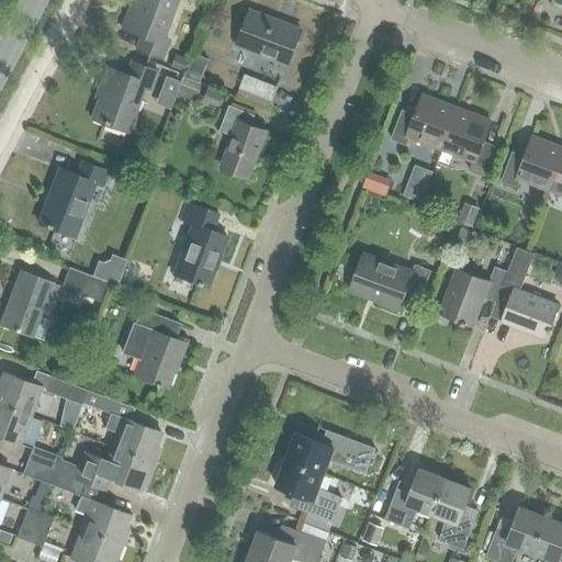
[(164,38),(177,0),(136,0),(133,11),(128,10),(122,29),(142,36),(136,49),(163,59),(169,41),(164,38)]
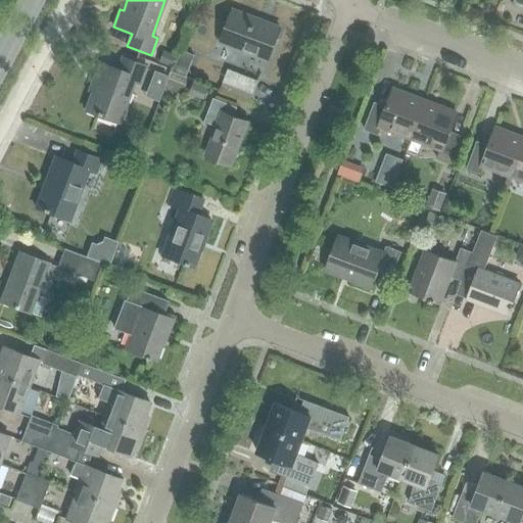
[(268,60),(280,29),(233,10),(221,43),(254,55),(251,64),(265,69),(268,60)]
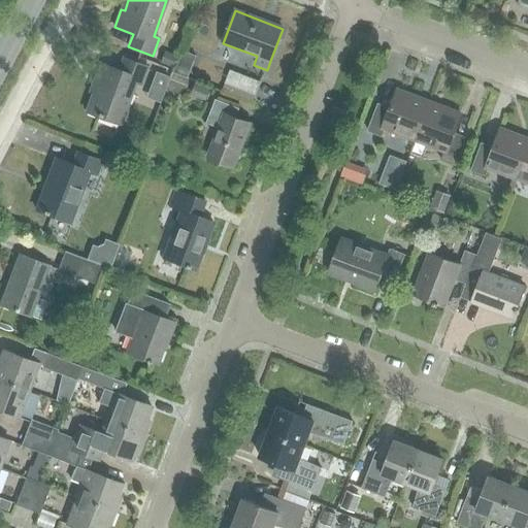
[(192,70),(198,51),(186,45),(178,66),(192,70)]
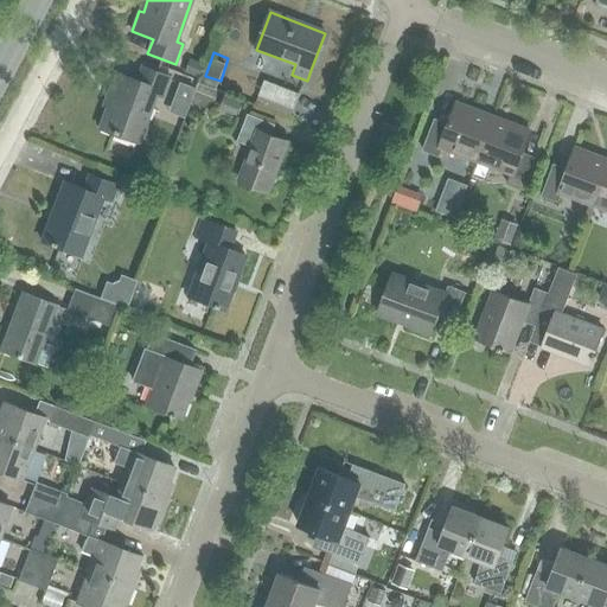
[(202,64),(187,58),(181,72),(197,78),(202,64)]
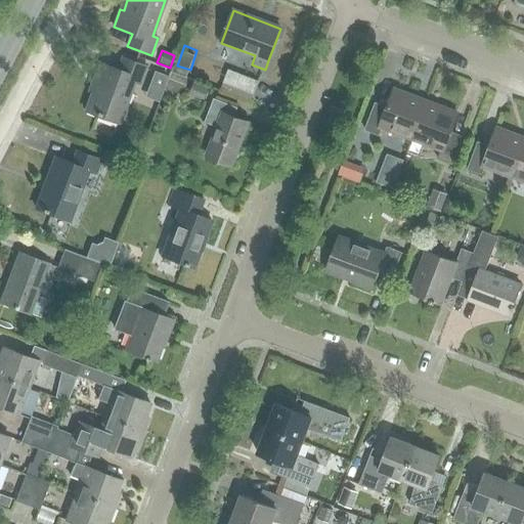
[(140,85),(146,67),(123,57),(118,71),(99,63),(93,81),(96,82),(85,111),(119,123),(134,83),(140,85)]
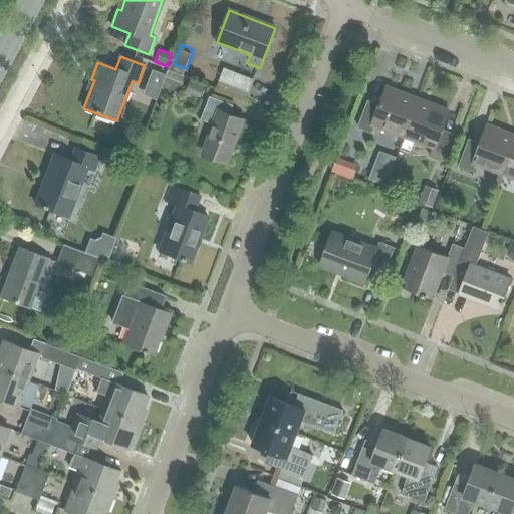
[(249,92),(254,80),(224,68),(220,80),(249,92)]
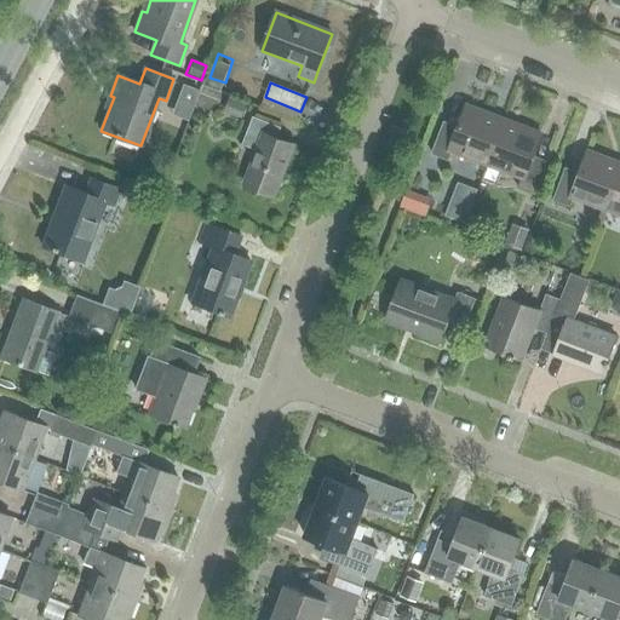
[(182,85),(173,107),(190,113),(199,91),(182,85)]
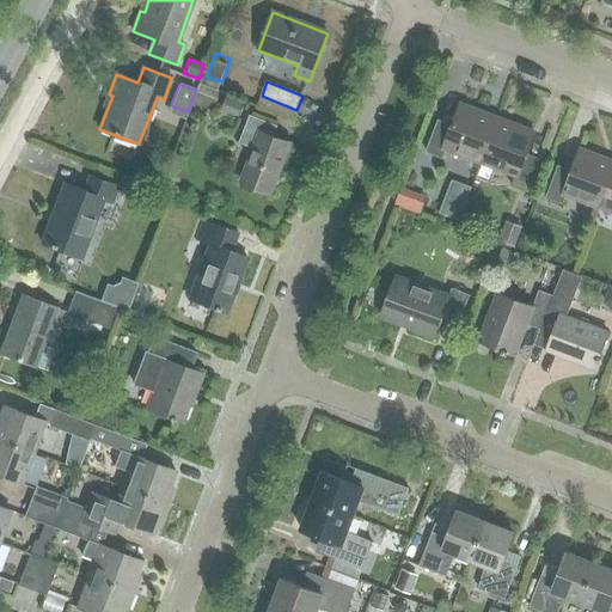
[(243,103),(225,96),(219,110),(237,117),(243,103)]
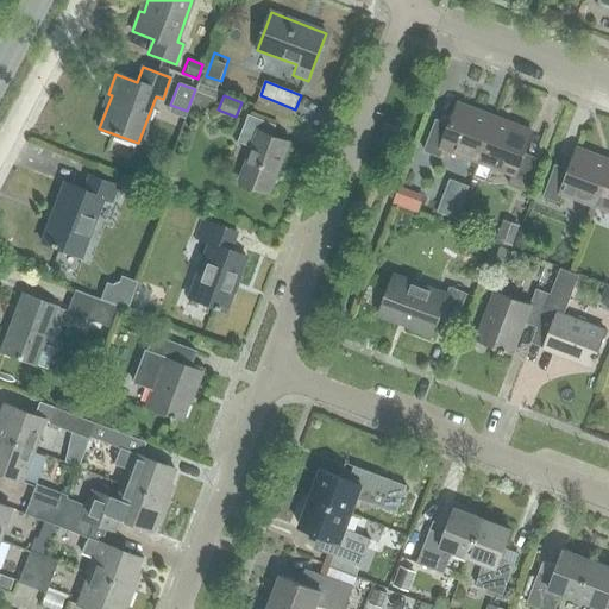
[(495,118),(459,104),(451,126),(437,120),(424,151),(440,157),(443,149),(464,157),(477,162),(495,118)]
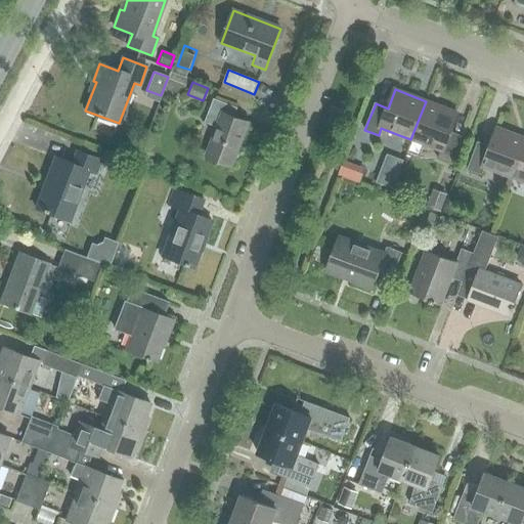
[(233,164),(249,125),(233,120),(237,107),(214,99),(205,123),(217,127),(207,154),(233,164)]
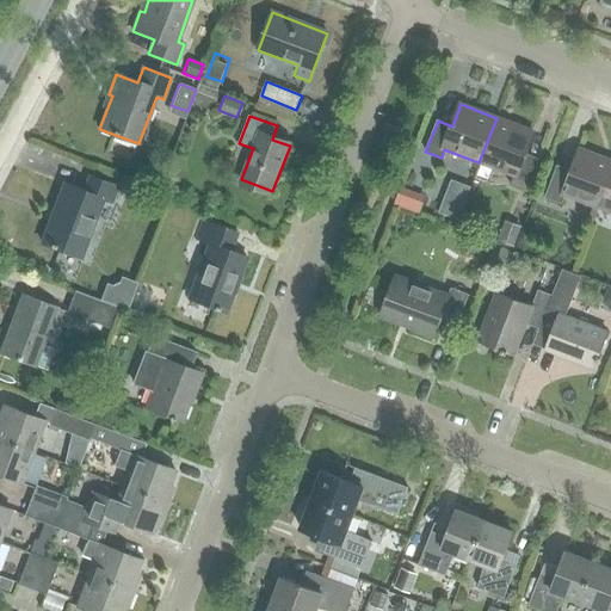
[(497,118),(479,162),(513,176),(510,185),(526,191),(538,160),(524,154),(532,131),(497,118)]
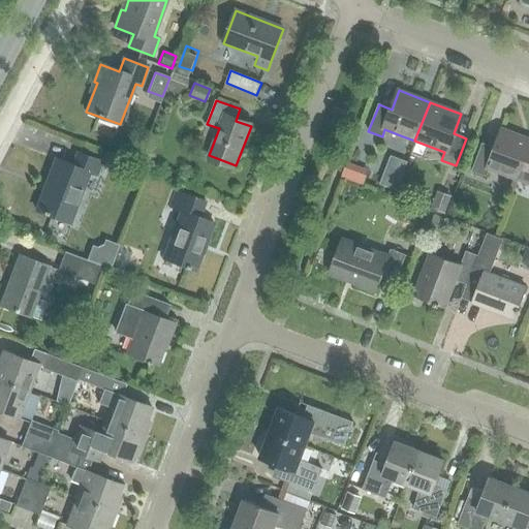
[(506,176),(518,180),(528,152),(528,139),(502,130),(495,149),(481,144),(471,172),(485,177),(488,168),(506,176)]
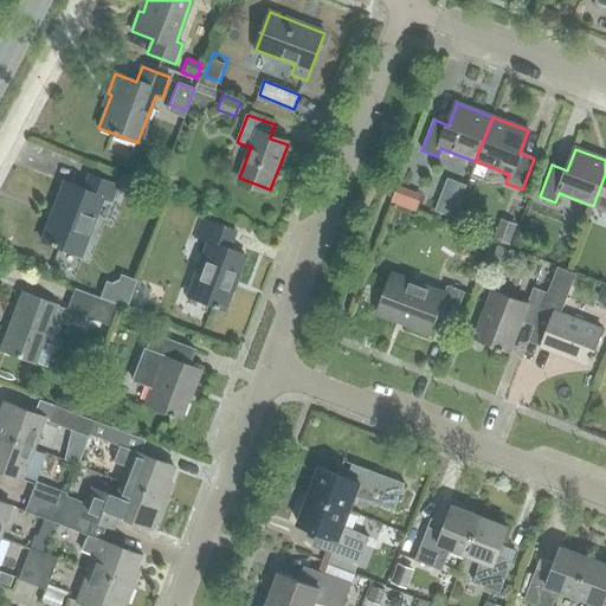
[(461,211),(470,178),(450,172),(440,205),(461,211)]
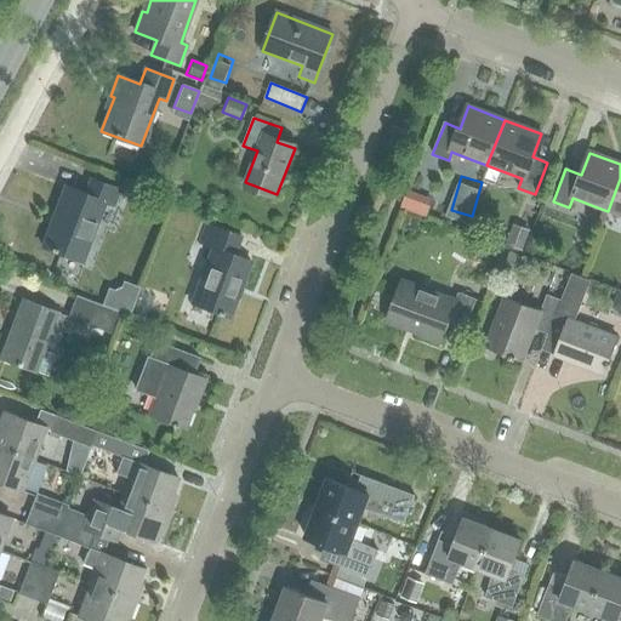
[(620,178),(608,211),(620,216),(620,178)]
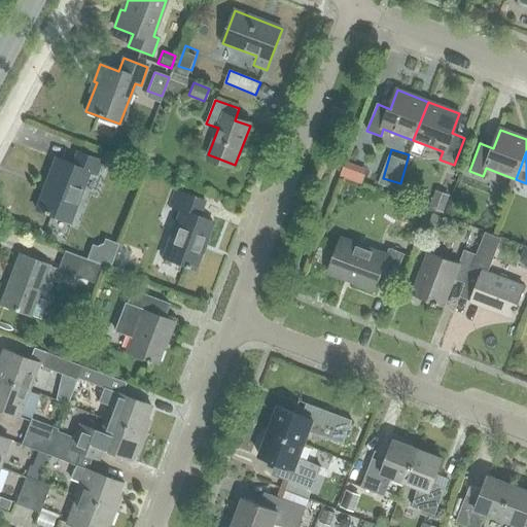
[(97,175),(101,162),(76,152),(72,166),(55,159),(35,209),(70,222),(89,172),(97,175)]
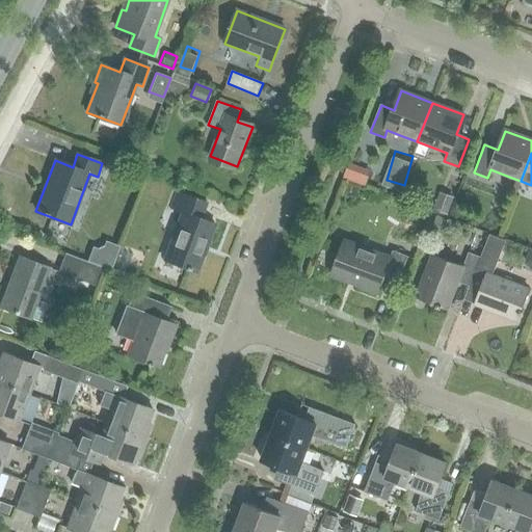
[(349,164),(344,178),(358,183),(364,170),(349,164)]
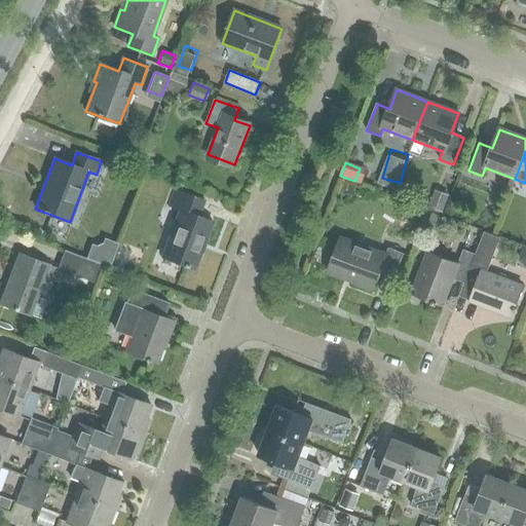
[(194,269),(213,222),(198,217),(204,201),(175,190),(170,207),(180,210),(162,257),(194,269)]
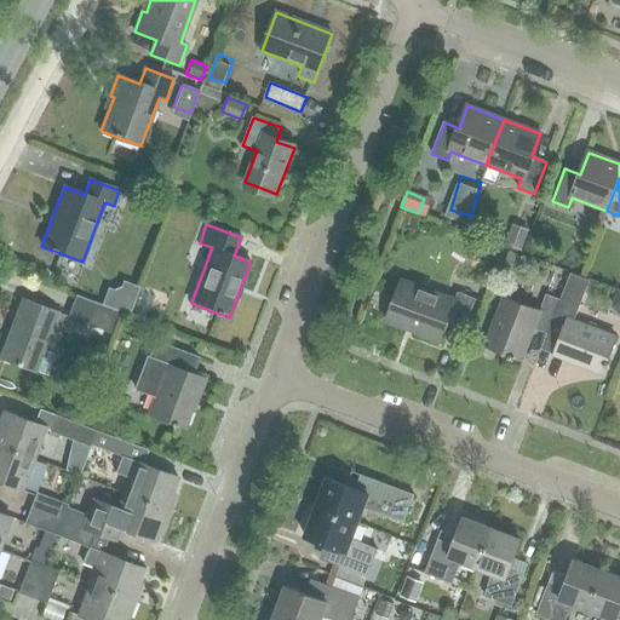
[(512,224),(504,245),(521,251),(528,230),(512,224)]
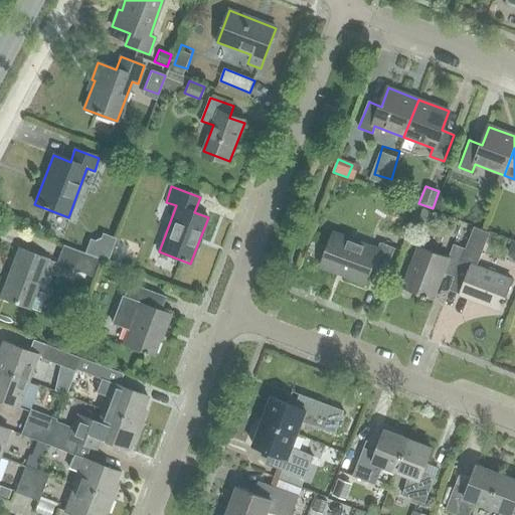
[(434,213),(421,208),(416,222),(428,226),(434,213)]
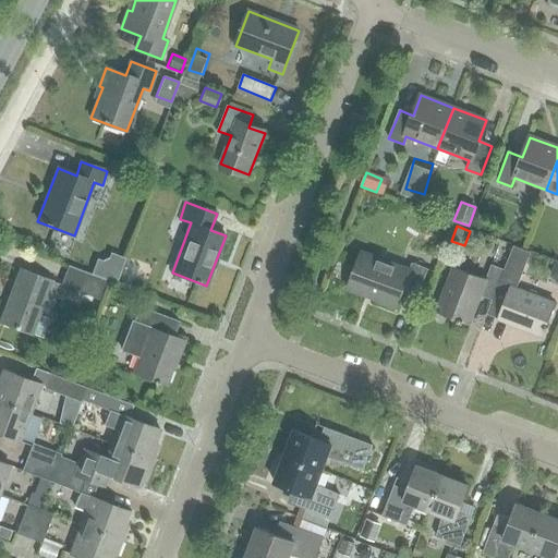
[(555,303),(514,289),(529,252),(511,245),(502,269),(504,270),(492,300),(504,305),(498,319),(542,336),(555,303)]
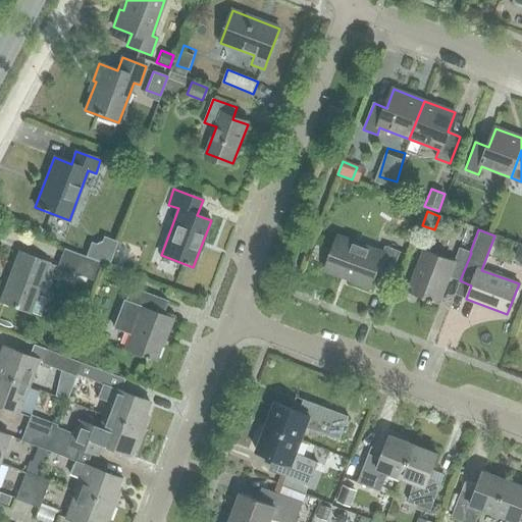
[(389,280),(401,252),(385,247),(382,253),(338,236),(325,270),(371,288),(375,275),(389,280)]
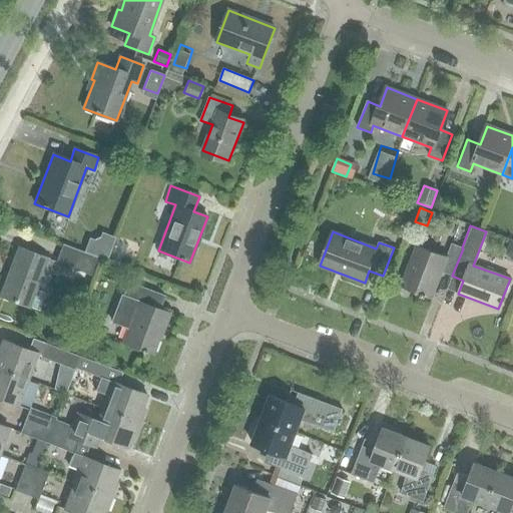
[(89,238),(84,251),(107,261),(112,246),(94,240),(89,238)]
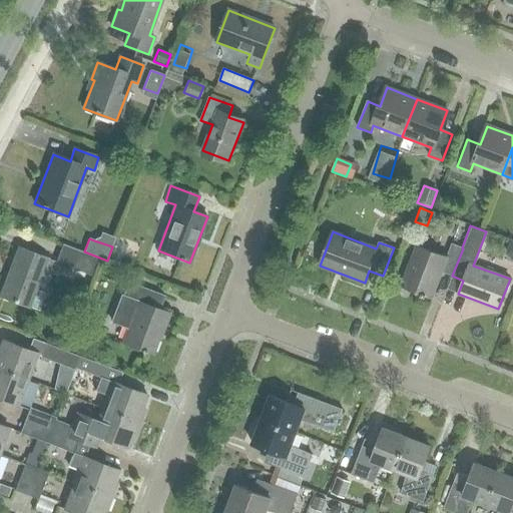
[(97,257),(60,243),(54,263),(90,276),(97,257)]
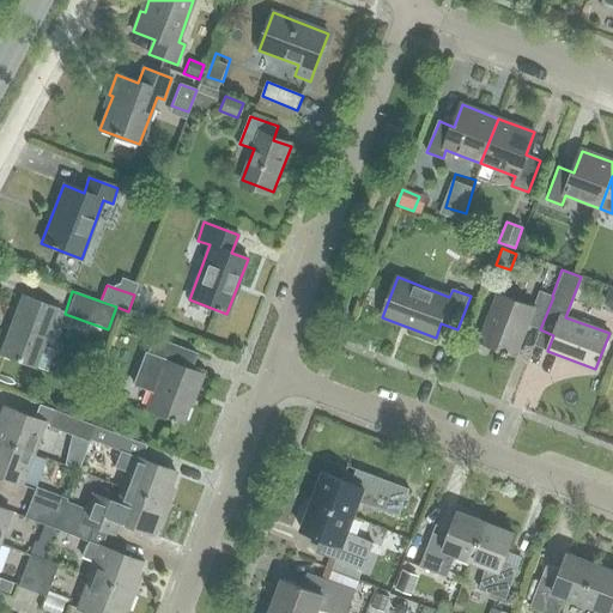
[(553,297),(552,296),(540,291),(534,308),(498,293),(480,341),(516,354),(528,325),(540,329),(553,297)]
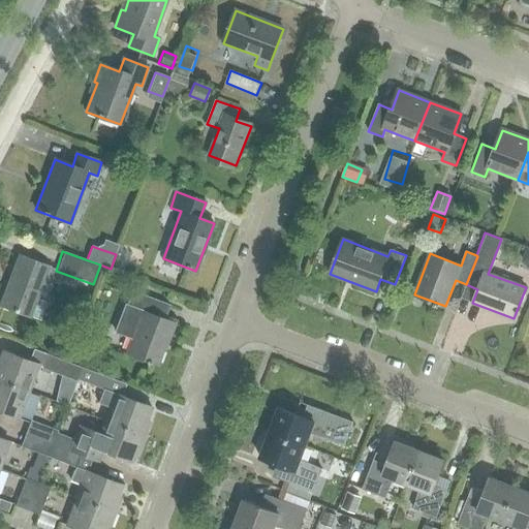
[(49,267),(19,255),(0,304),(0,305),(30,317),(40,290),(44,291),(54,269),(49,267)]
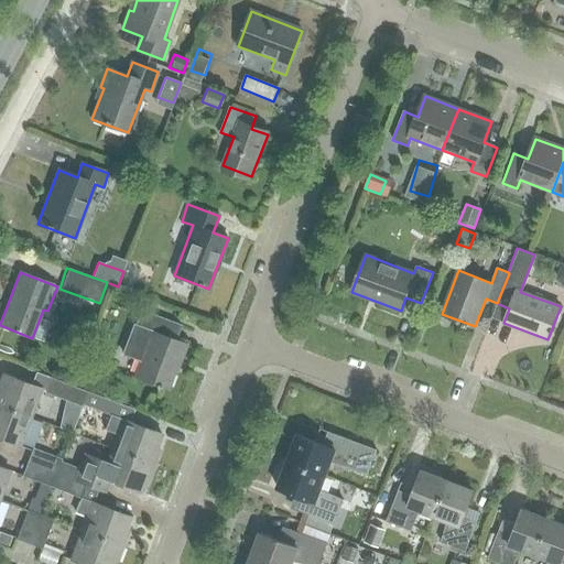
[(182,325),(150,314),(141,310),(136,325),(134,324),(123,354),(141,360),(134,377),(167,390),(179,361),(181,362),(187,344),(176,339),(182,325)]
